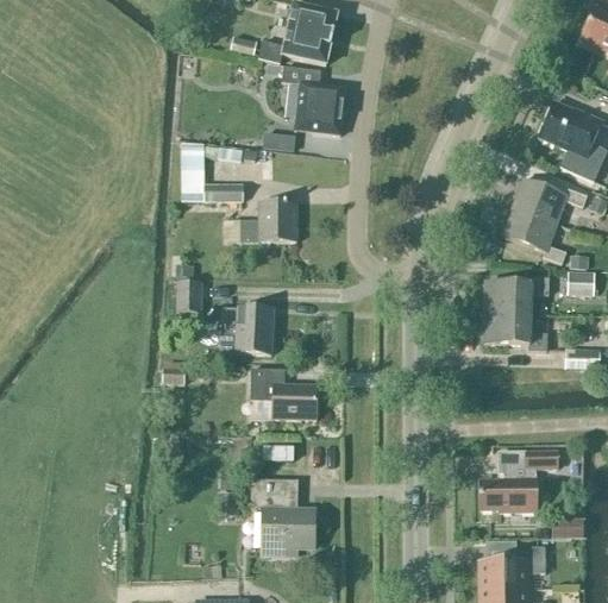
[(282,54),(326,63),(337,12),(293,2),(283,45),(262,41),(257,58),(280,63),(282,54)]
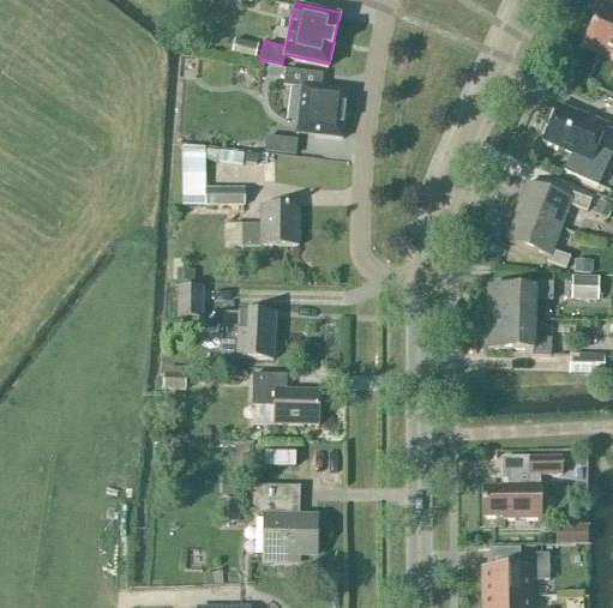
[(612,12),(601,7),(588,37),(612,48),(612,12)]
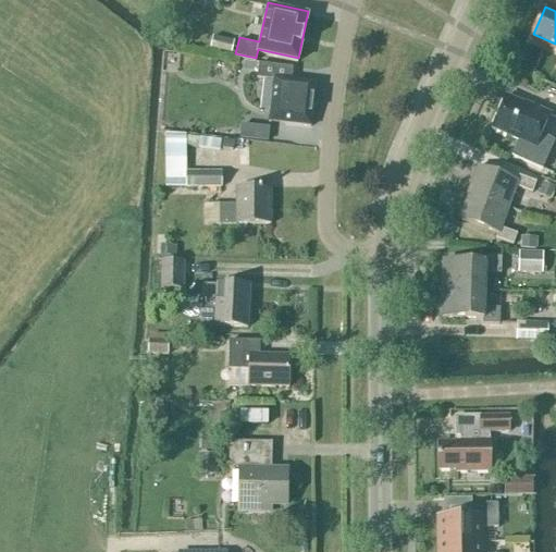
[(310,124),(314,80),(291,77),(292,63),(258,60),(257,74),(273,76),(270,109),(287,110),(286,121),(310,124)]
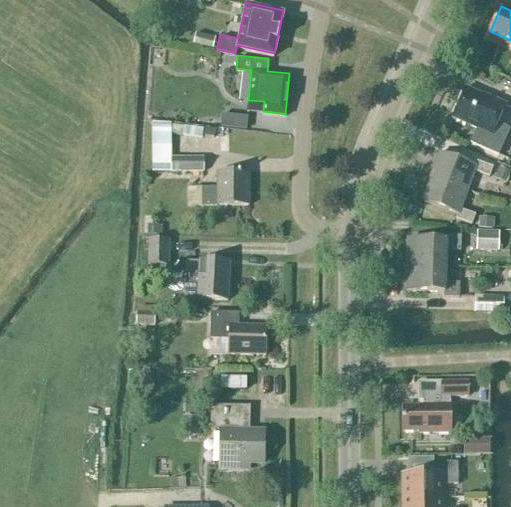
[(505,105),(490,98),(489,99),(464,89),(453,115),(476,125),(470,139),(500,152),(510,126),(499,117),(505,105)]
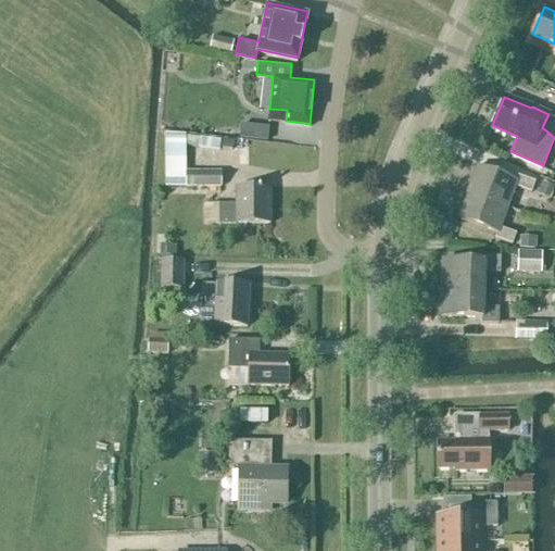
[(256,136),(267,137),(268,127),(257,126),(256,136)]
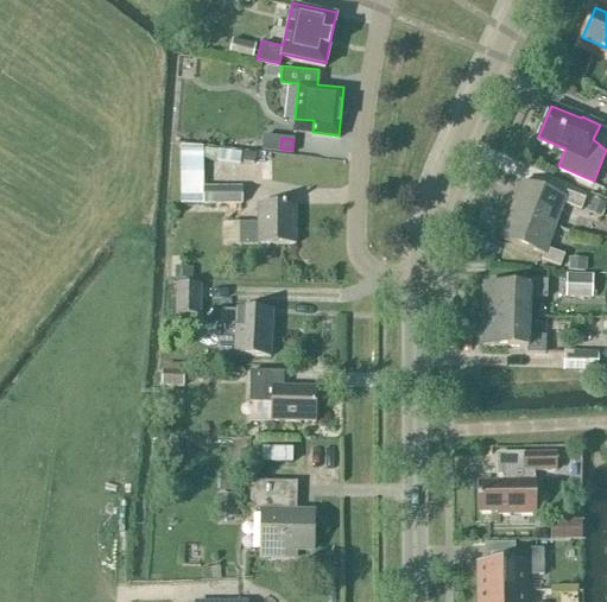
[(512,206),(557,222),(566,200),(582,206),(586,195),(567,188),(564,192),(523,177),(512,206)]
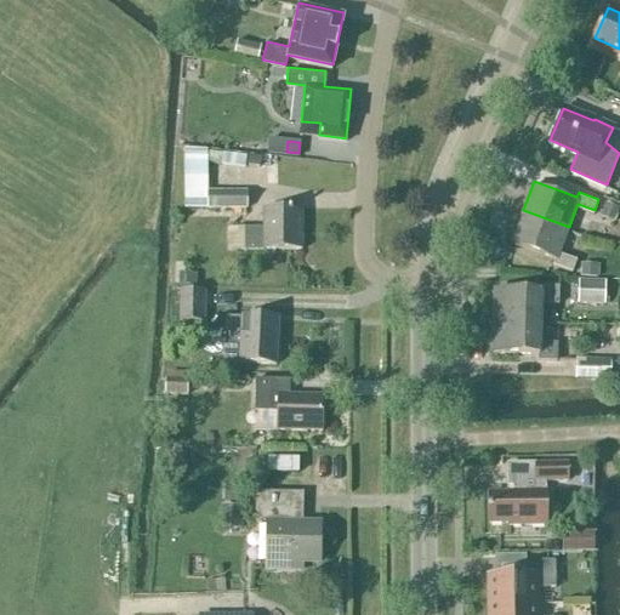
[(249,205),(248,186),(208,187),(208,203),(208,205),(249,205)]
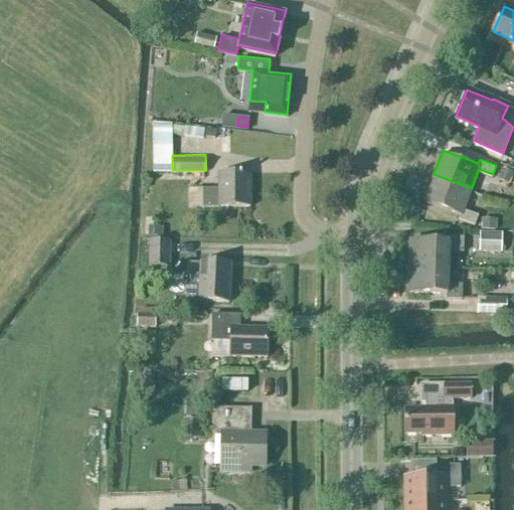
[(218,203),(251,203),(251,169),(218,169),(218,186),(204,186),(204,201),(218,201),(218,203)]
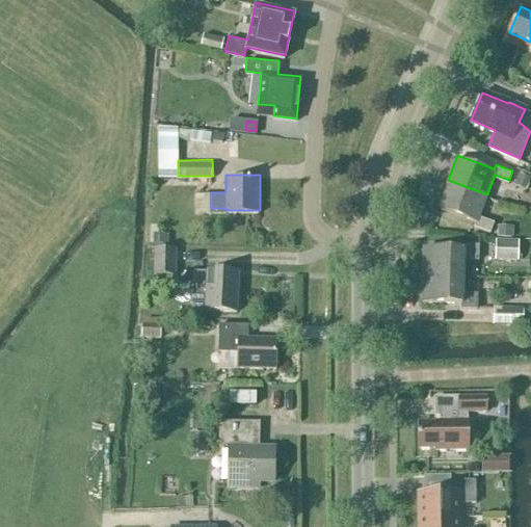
[(487,194),(448,180),(439,205),(476,218),(474,224),(490,230),(495,219),(480,214),(487,194)]
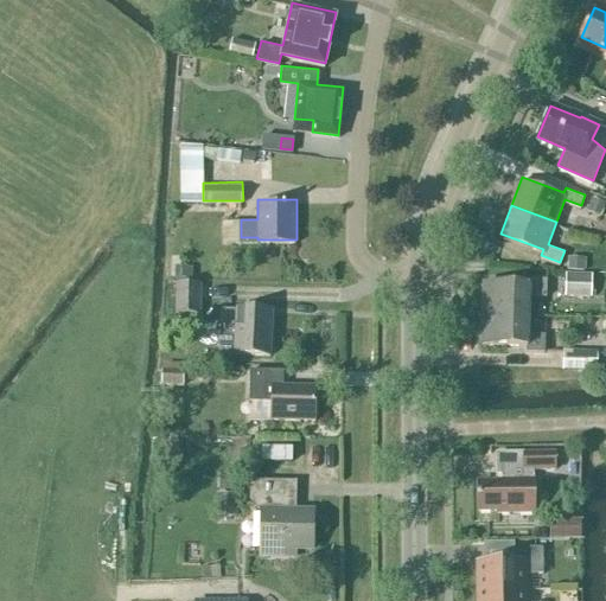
[(593,269),(566,269),(565,293),(593,294),(593,269)]
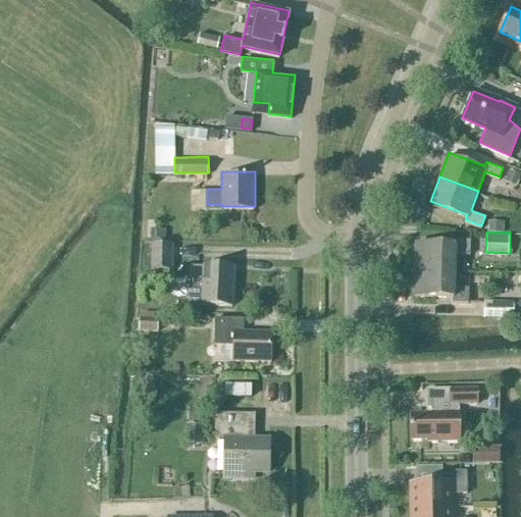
[(416,267),(455,268),(455,252),(470,252),(470,237),(455,237),(455,241),(416,240),(416,267)]
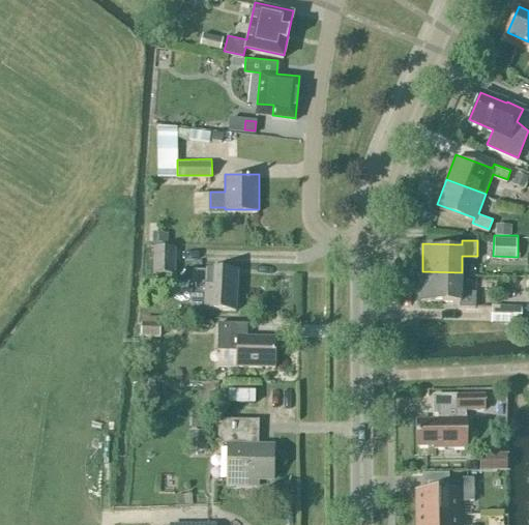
[(176,244),(153,244),(152,271),(176,271),(176,244)]
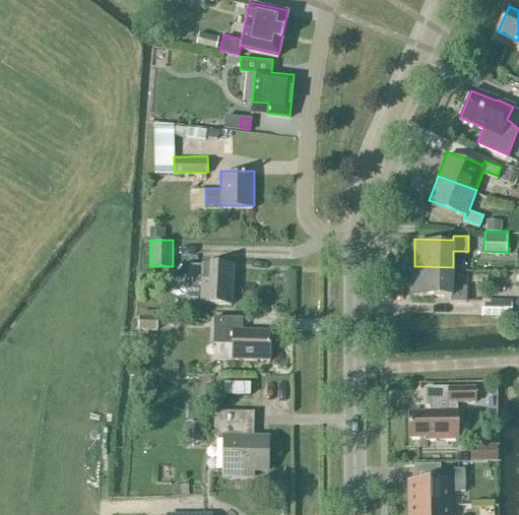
[(232,302),(234,263),(202,262),(202,263),(190,262),(188,299),(200,300),(232,302)]
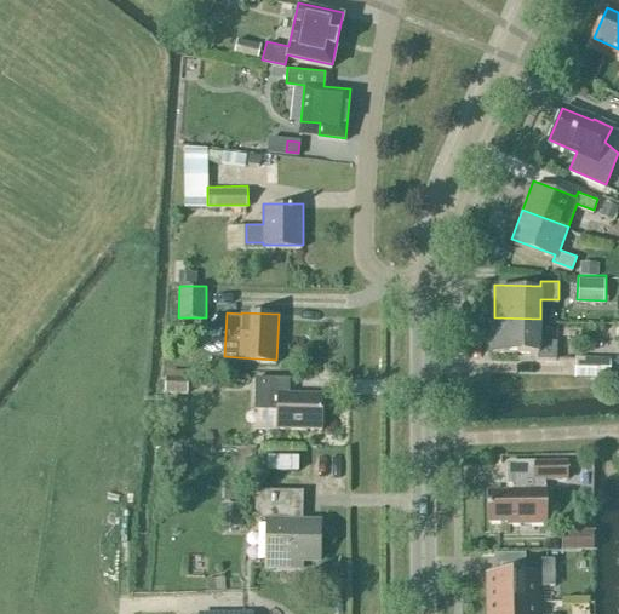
[(540,319),(494,317),(493,349),(538,350),(538,356),(556,356),(557,338),(539,338),(540,319)]
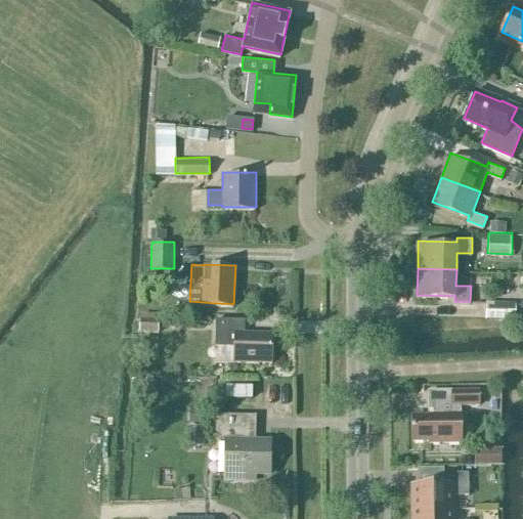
[(515,312),(516,300),(487,299),(486,311),(515,312)]
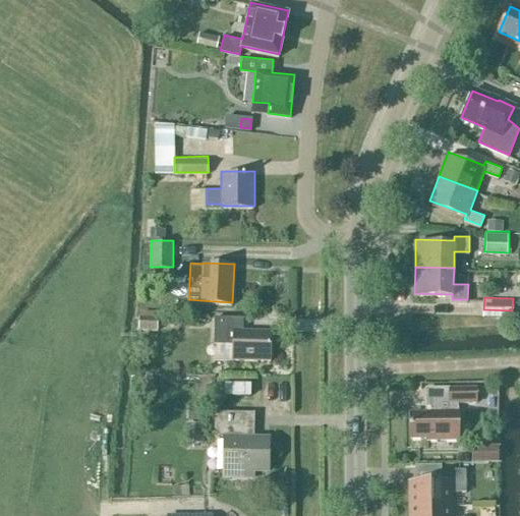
[(271,358),(271,329),(243,329),(243,316),(215,314),(214,342),(233,342),(233,357),(271,358)]
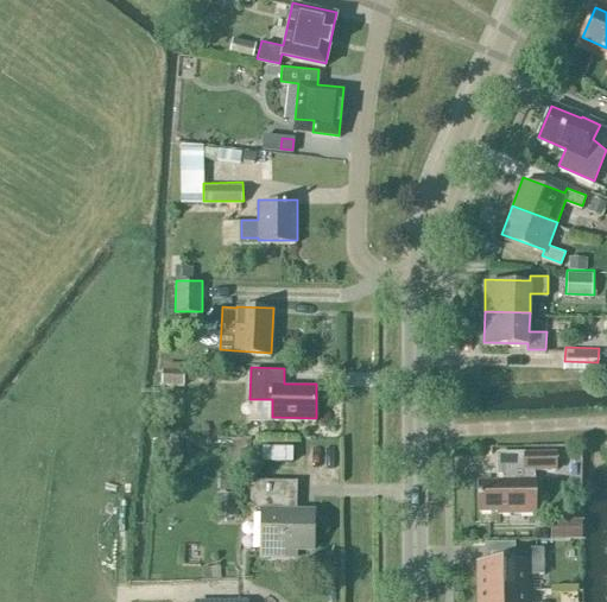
[(525,467),(556,467),(556,450),(525,450),(525,467)]
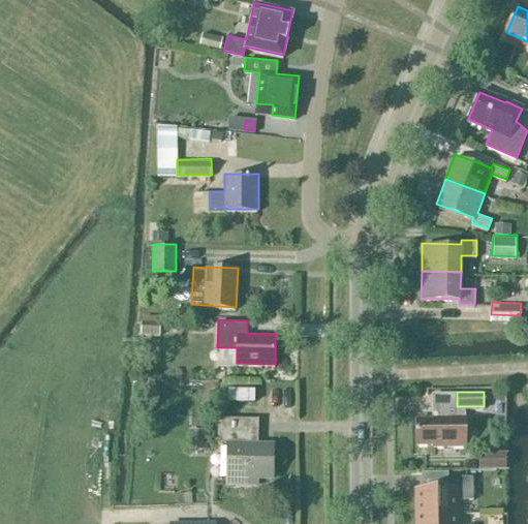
[(465,414),(434,414),(434,417),(417,417),(417,442),(434,441),(434,443),(466,443),(465,414)]
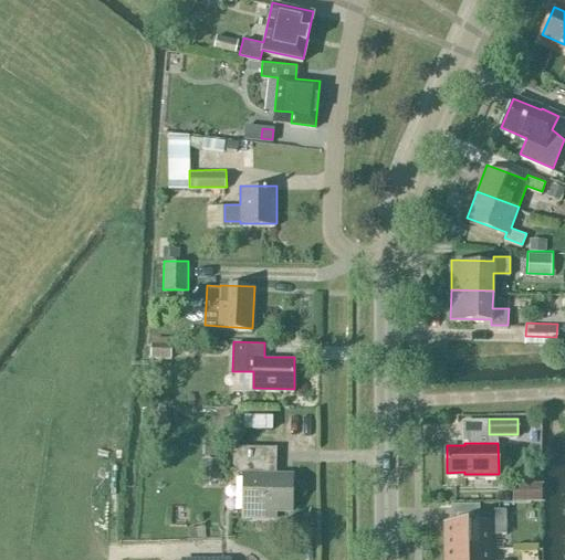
[(267,472),(268,445),(233,444),(233,463),(246,463),(246,469),(242,469),(241,514),(275,515),(275,508),(291,508),(292,473),(267,472)]
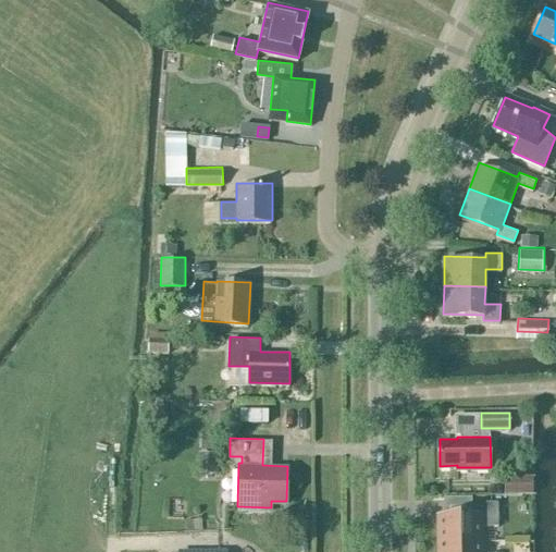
[(440,538),(482,538),(482,524),(498,524),(498,499),(472,500),(472,512),(439,513),(440,538)]
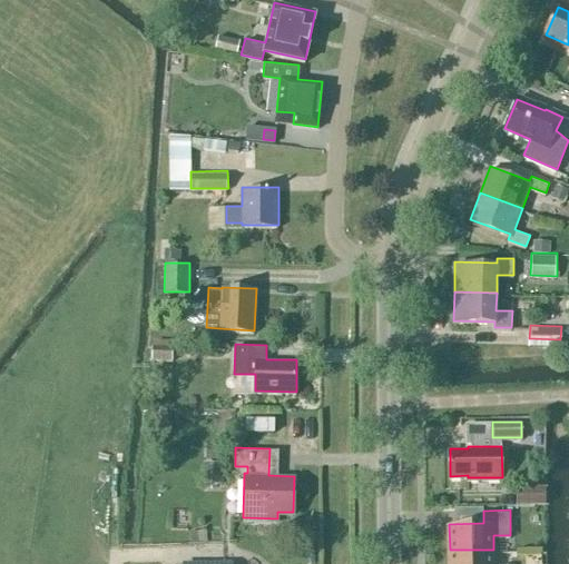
[(493,550),(450,550),(449,563),(510,563),(511,563),(493,563),(493,550)]
